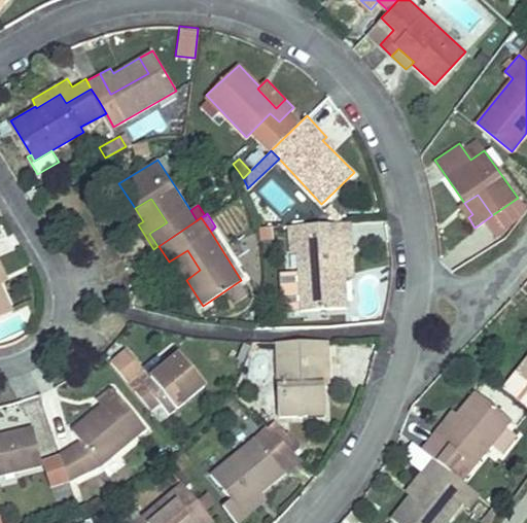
[(340,276),(339,248),(340,248),(351,247),(350,219),(289,223),(290,251),(299,251),(302,309),(346,306),(345,276),(341,276),(340,276)]
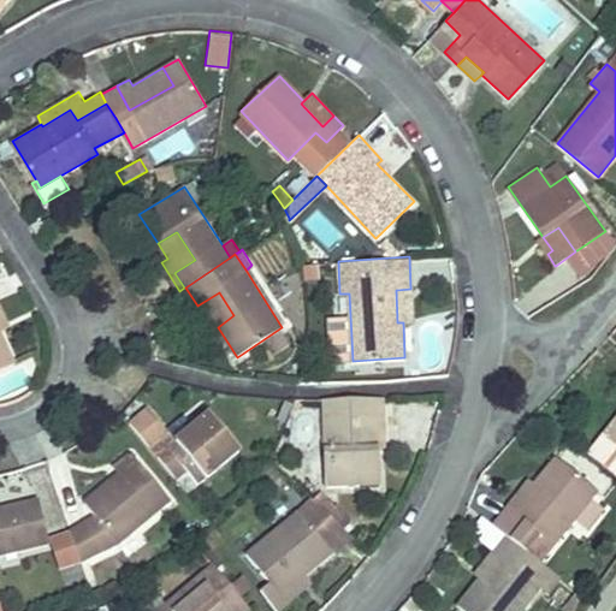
[(319,278),(318,265),(306,266),(306,278),(319,278)]
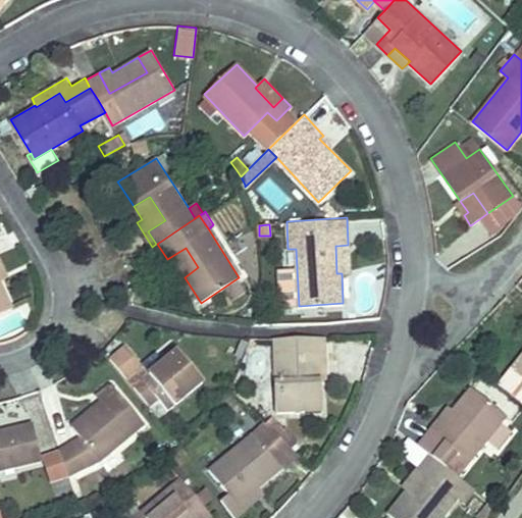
[(350,273),(348,245),(336,246),(335,246),(336,273),(337,273),(342,273),(350,273)]
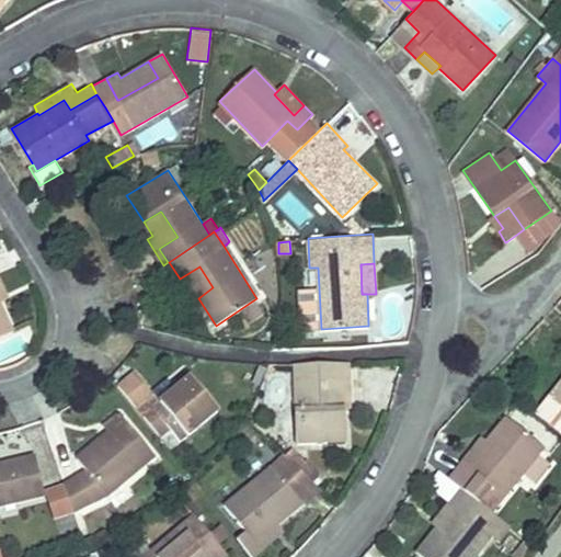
[(213,287),(199,266),(180,279),(181,280),(194,300),(198,298),(213,287)]
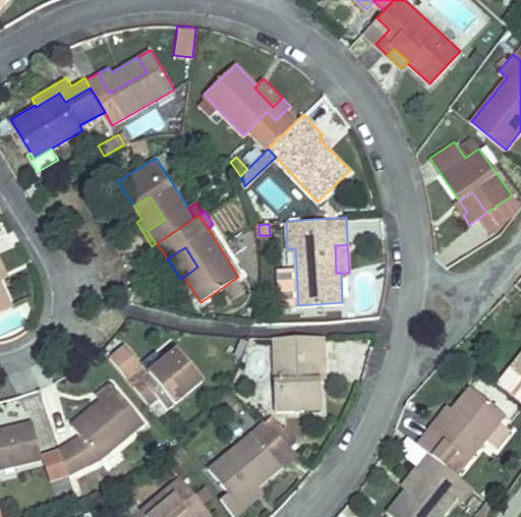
[(0,313),(12,307),(2,284),(4,283),(2,279),(1,279),(0,279),(0,313)]
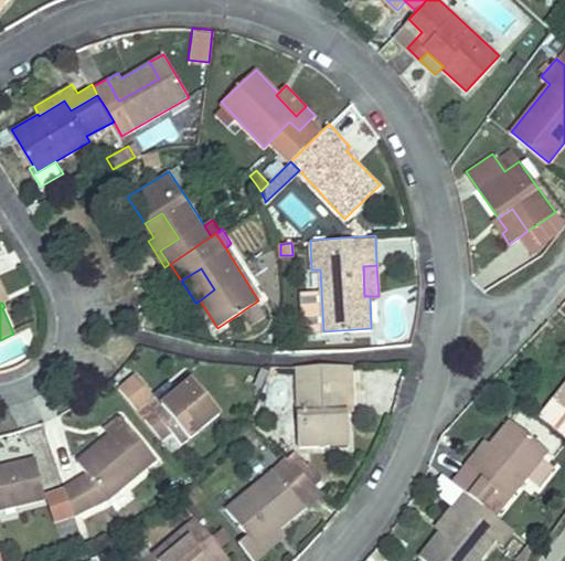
[(352,411),(352,363),(297,366),(299,444),(348,444),(348,411),(352,411)]
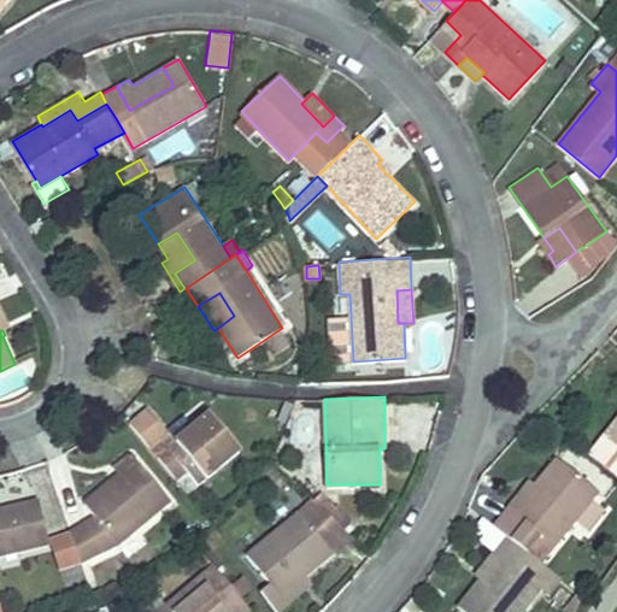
[(169,433),(148,407),(130,423),(151,447),(169,433)]
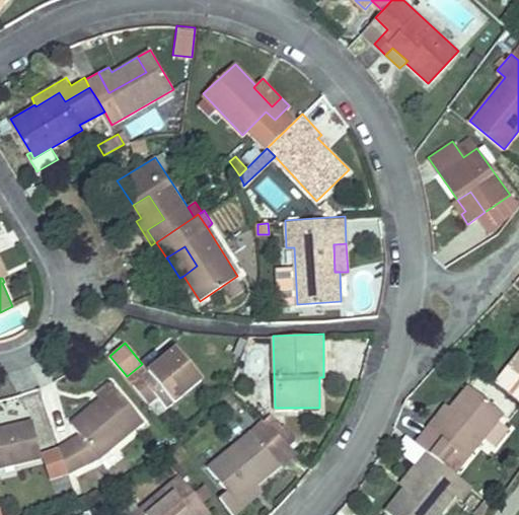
[(167,408),(203,378),(177,348),(148,371),(133,384),(149,403),(158,396),(167,408)]
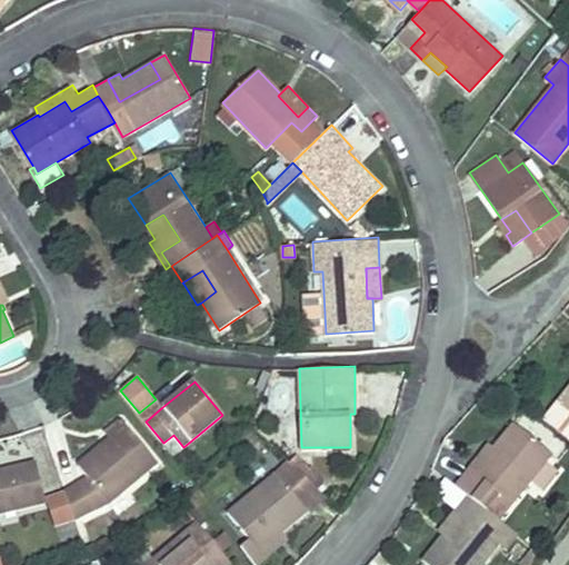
[(568,384),(556,400),(542,417),(568,437),(568,384)]
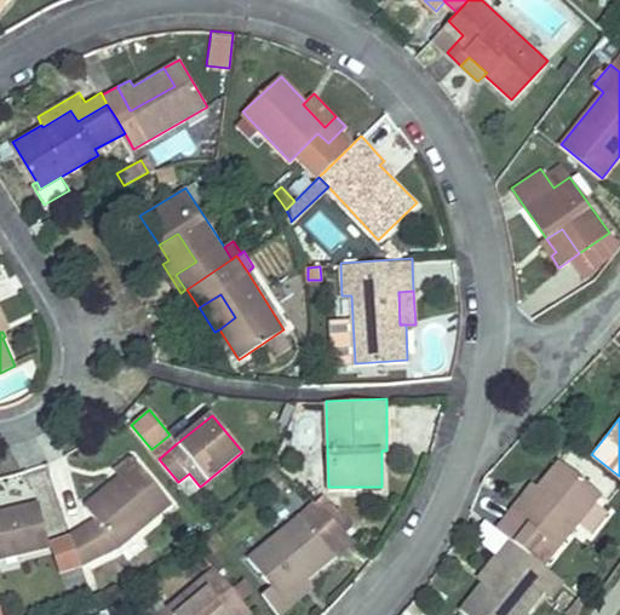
[(159,459),(177,443),(170,435),(151,449),(159,459)]
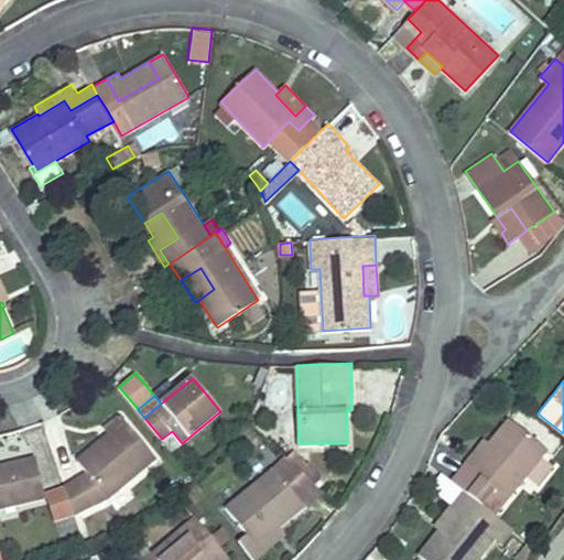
[(127,421),(122,416),(106,427),(111,433),(127,421)]
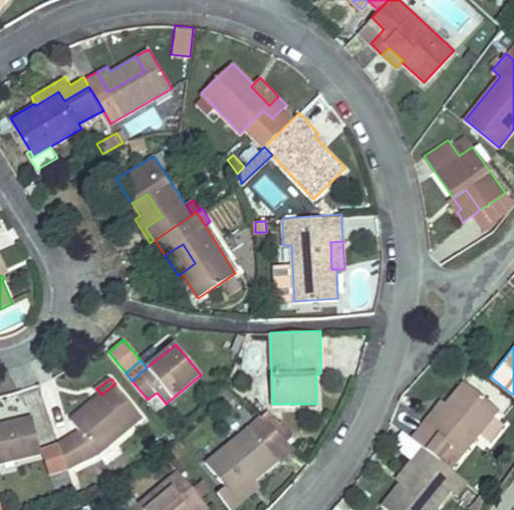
[(458,460),(499,408),(465,380),(439,414),(434,410),(413,437),(424,446),(464,478),(470,470),(458,460)]
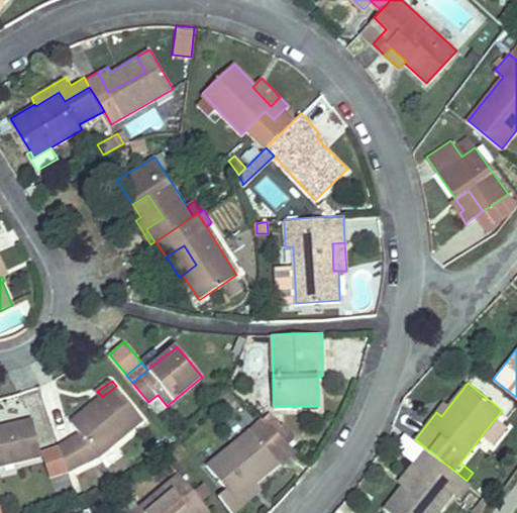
[(99,455),(144,419),(116,386),(102,397),(97,402),(94,401),(70,421),(80,434),(60,445),(69,472),(99,455)]
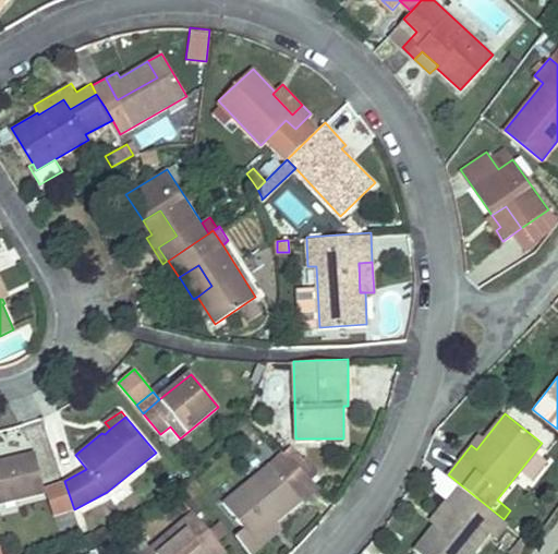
[(0,502),(46,492),(36,450),(0,459),(0,502)]
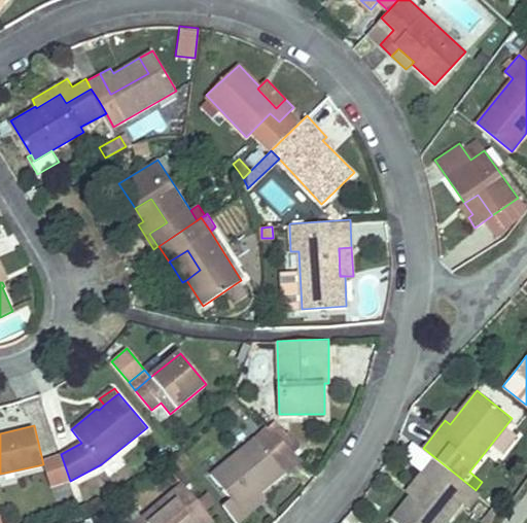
[(260,490),(301,459),(293,452),(274,432),(267,425),(210,472),(232,498),(223,504),(236,521),(244,514),(237,504),(236,503),(257,487),(260,490)]
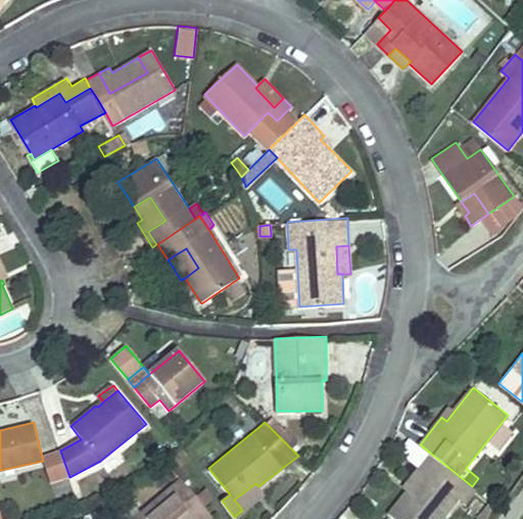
[(298,440),(280,423),(272,429),(291,449),(299,440),(298,440)]
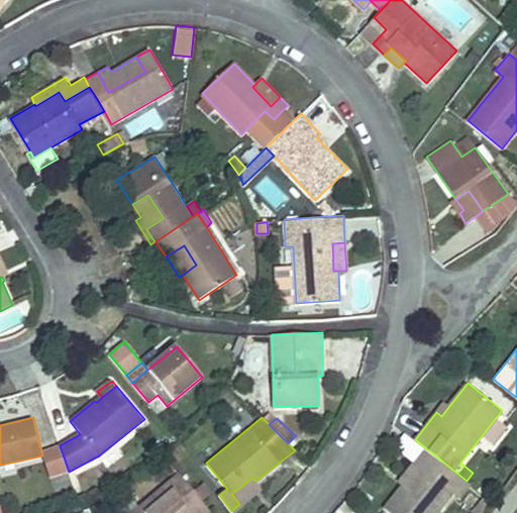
[(397,512),(436,512),(454,491),(461,496),(471,485),(467,481),(426,448),(403,477),(407,481),(388,505),(397,512)]
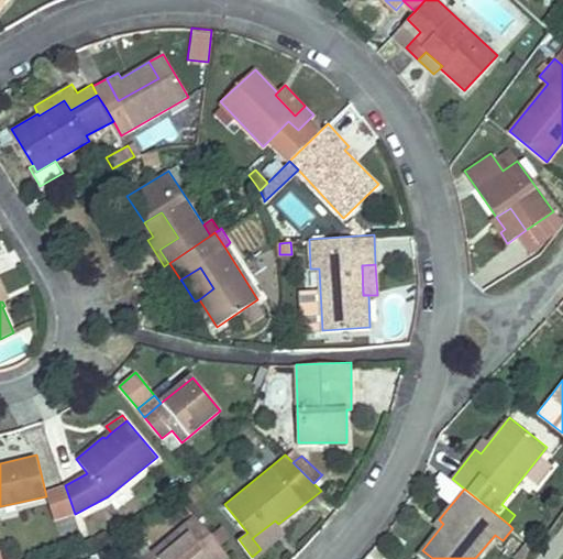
[(196,516),(179,495),(172,501),(189,522),(196,516)]
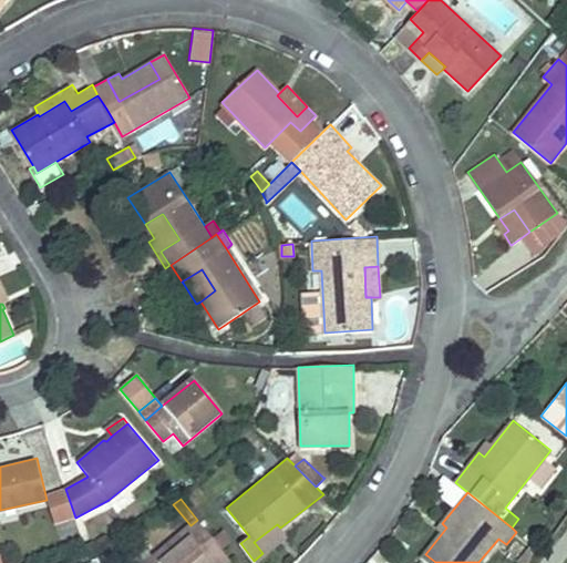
[(185,562),(202,551),(212,562),(226,562),(230,559),(223,549),(213,536),(197,520),(191,525),(144,562),(185,562)]
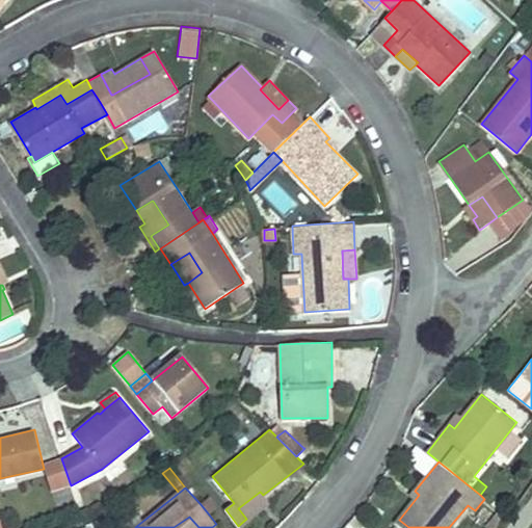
[(268,502),(263,495),(260,492),(238,508),(239,509),(246,519),(268,502)]
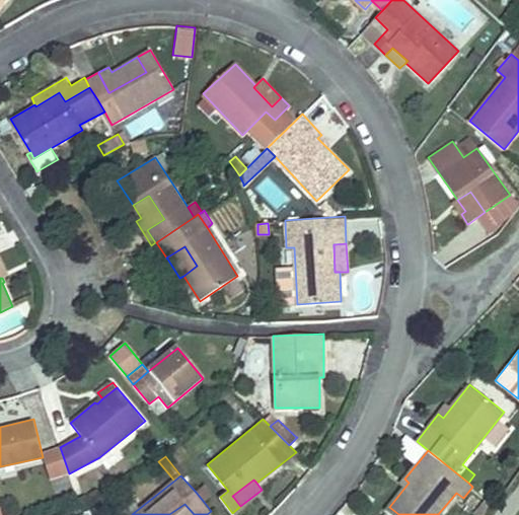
[(204,502),(212,495),(212,494),(204,484),(195,491),(204,502)]
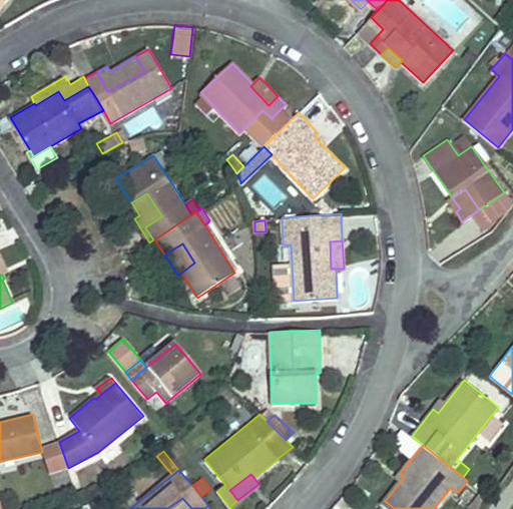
[(475,508),(478,508),(488,498),(482,492),(471,505),(475,508)]
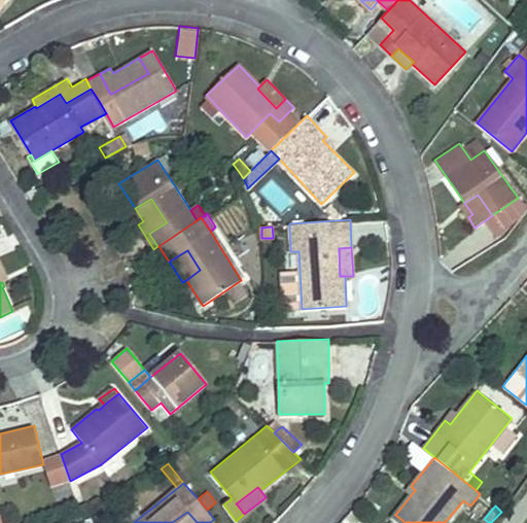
[(197,522),(187,512),(172,522),(197,522)]
